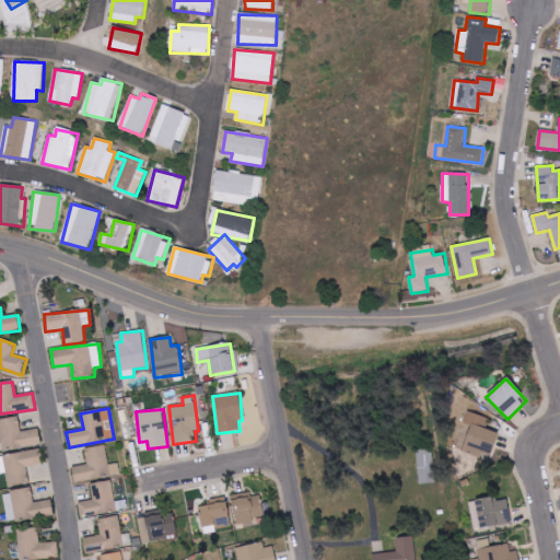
[(21,431),(19,417),(0,419),(0,430),(3,451),(41,445),(38,429),(21,431)]
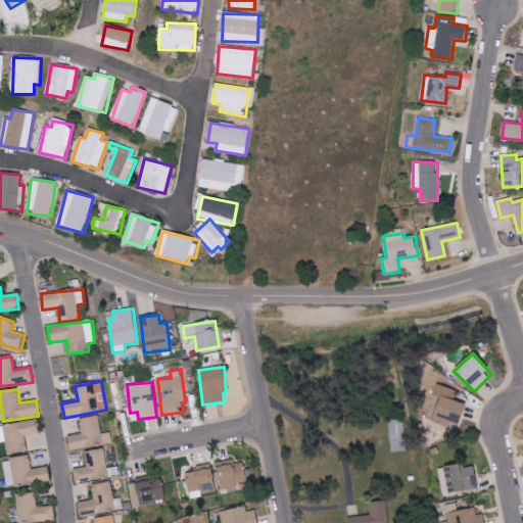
[(458,429),(466,405),(441,395),(432,420),(458,429)]
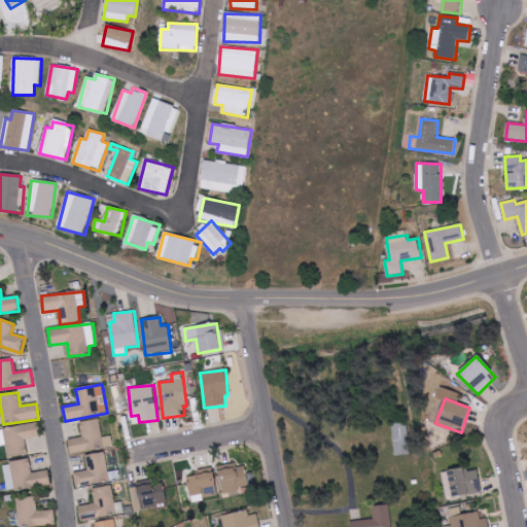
[(102,437),(100,420),(79,422),(81,437),(67,440),(69,453),(113,448),(112,436),(102,437)]
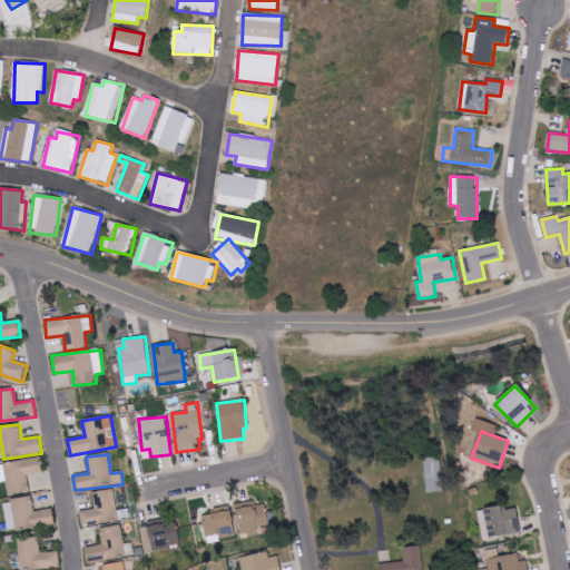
[(9,495),(30,492),(28,475),(45,472),(42,458),(5,464),(9,495)]
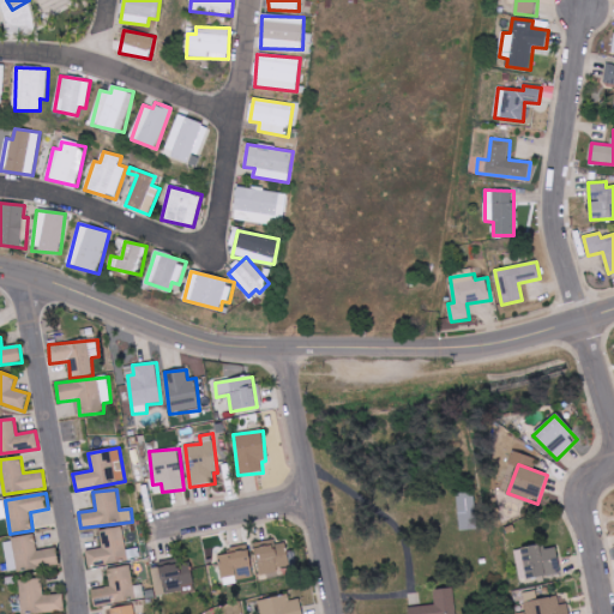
[(459,531),(477,530),(475,493),(458,493),(459,531)]
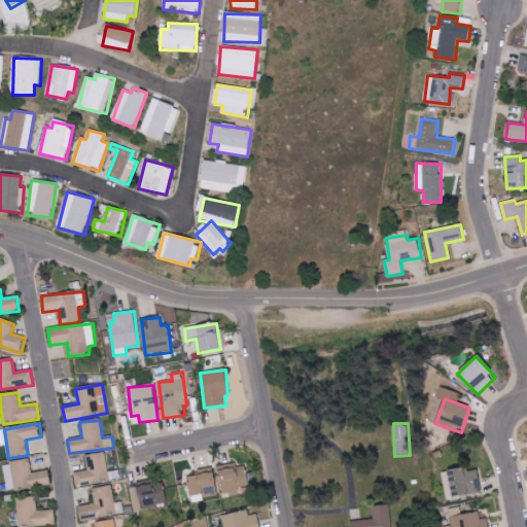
[(89,470),(73,473),(75,488),(110,483),(106,453),(86,456),(89,470)]
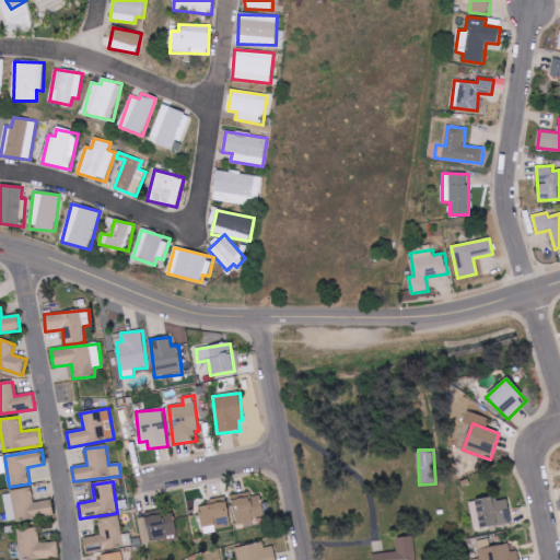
[(3,493),(8,523),(55,516),(53,500),(34,503),(32,489),(3,493)]
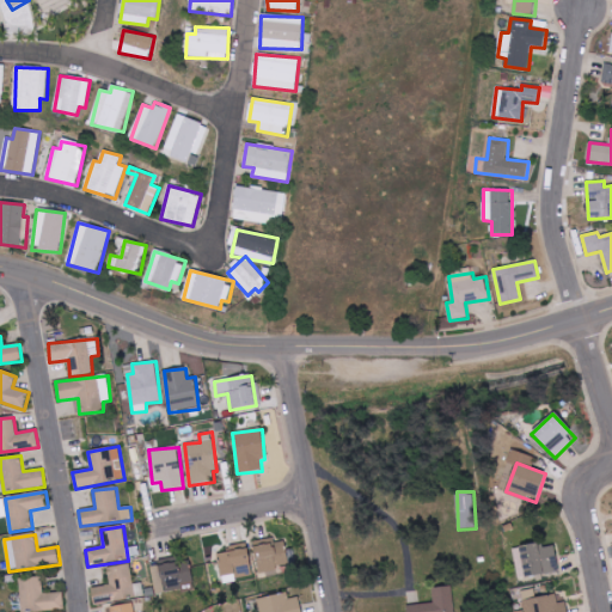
[(289,568),(286,542),(276,543),(275,538),(254,542),(258,573),(289,568)]
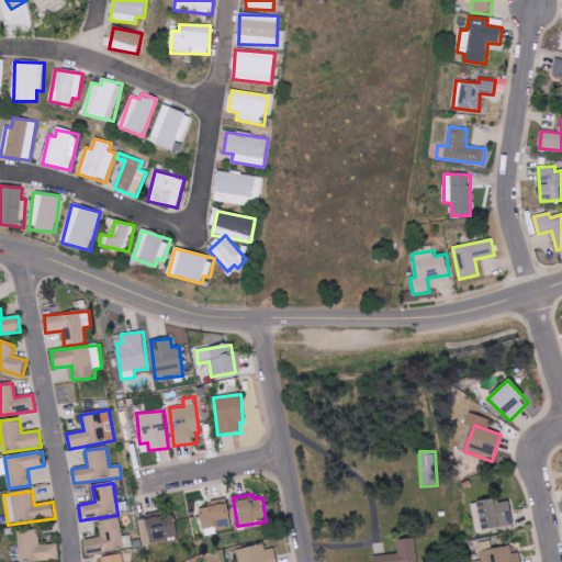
[(231,531),(227,499),(209,501),(210,508),(201,508),(203,534),(231,531)]
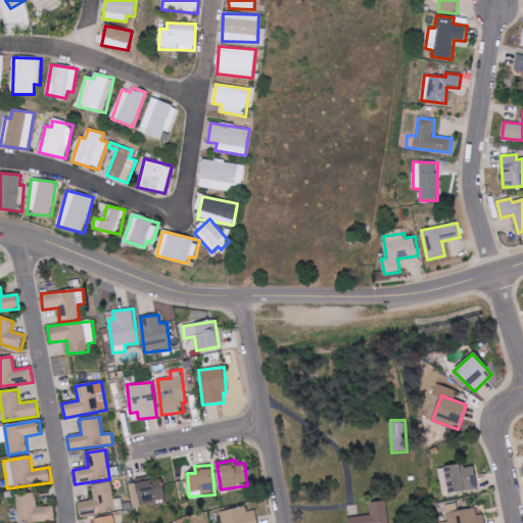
[(129,482),(133,508),(164,503),(161,477),(129,482)]
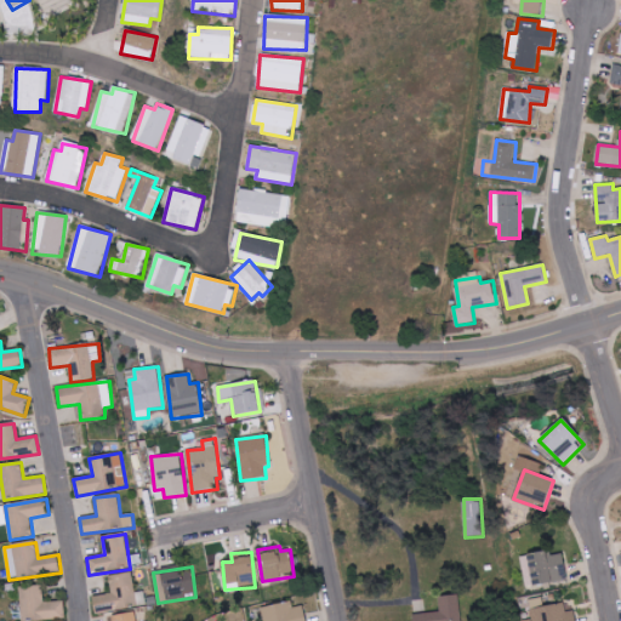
[(136,593),(132,573),(109,576),(112,593),(91,597),(93,614),(147,605),(144,592),(136,593)]
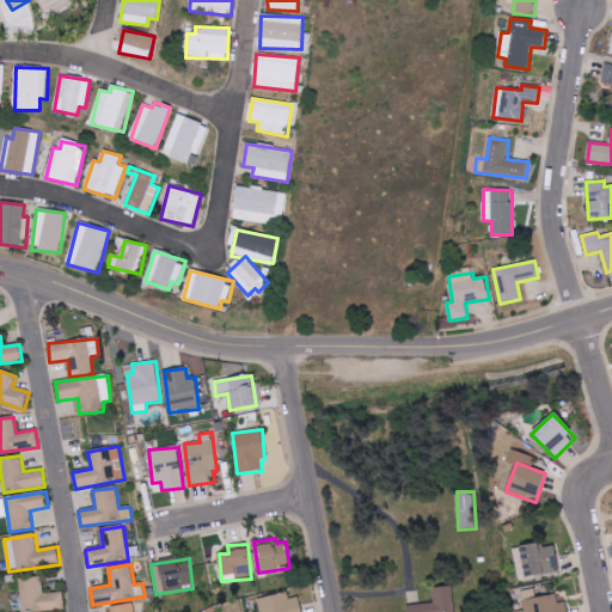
[(207,564),(193,564),(193,587),(208,586),(207,564)]
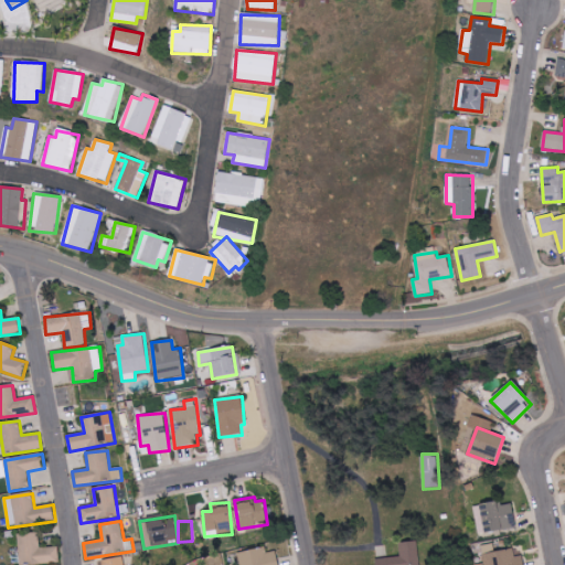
[(19,564),(25,564),(60,564),(59,547),(40,547),(39,535),(19,535),(19,564)]
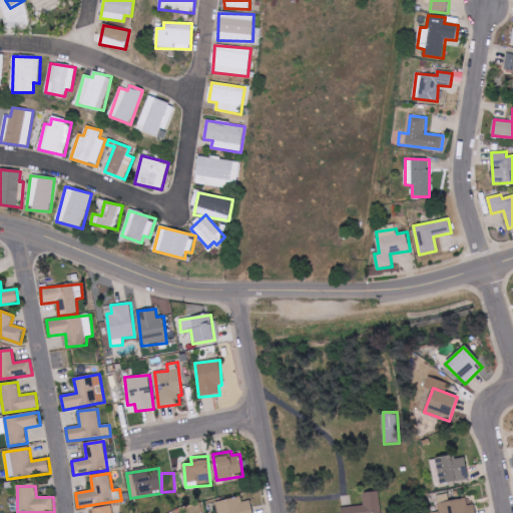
[(341,512),(381,512),(379,492),(363,493),(364,505),(341,508),(341,512)]
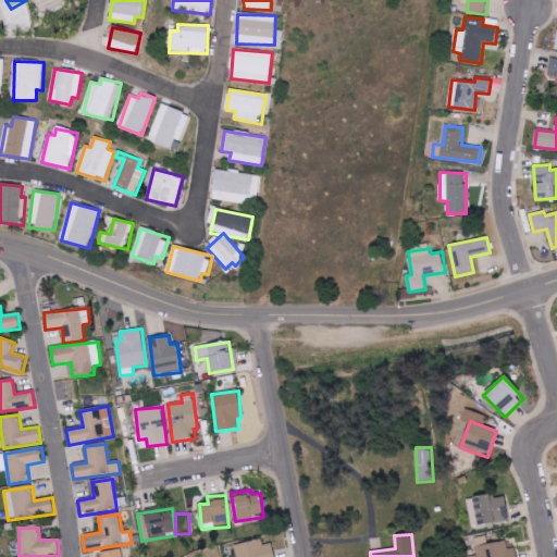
[(516,556),(516,548),(508,549),(507,542),(487,544),(486,536),(475,537),(478,556),(516,556)]
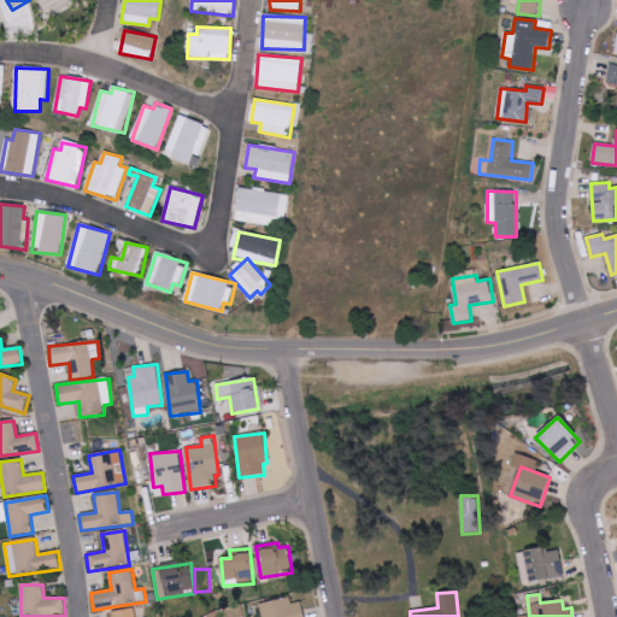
[(304,616),(301,603),(292,604),(291,599),(262,605),(263,616),(304,616)]
